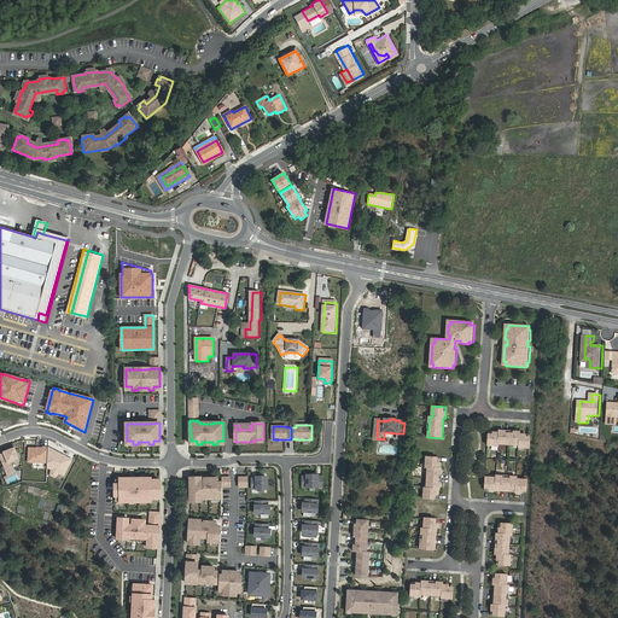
[(522,432),(501,431),(501,432),(490,432),(489,445),(500,447),(500,444),(520,445),(520,448),(531,448),(532,435),(522,435),(522,432)]
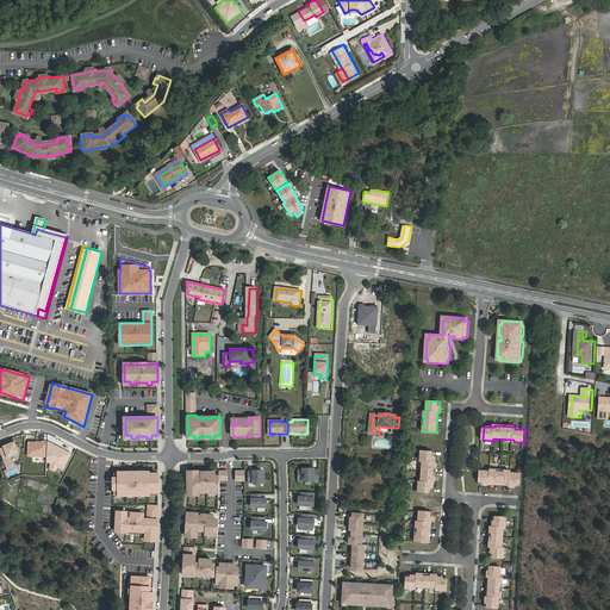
[(42,443),(27,442),(27,456),(47,456),(48,442),(48,441),(42,441),(42,443)]
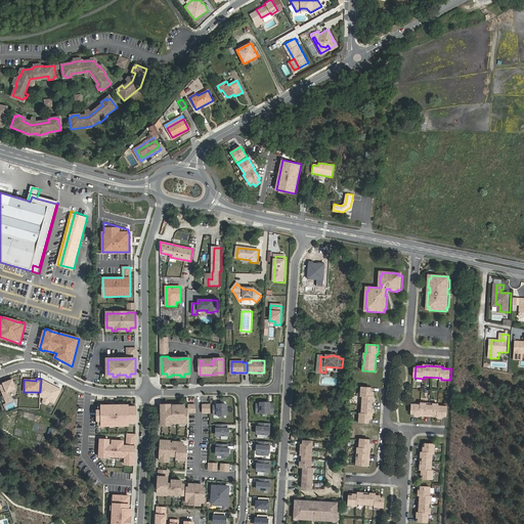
[(12,380),(3,383),(3,384),(0,385),(0,387),(6,403),(11,401),(7,393),(16,389),(12,380)]
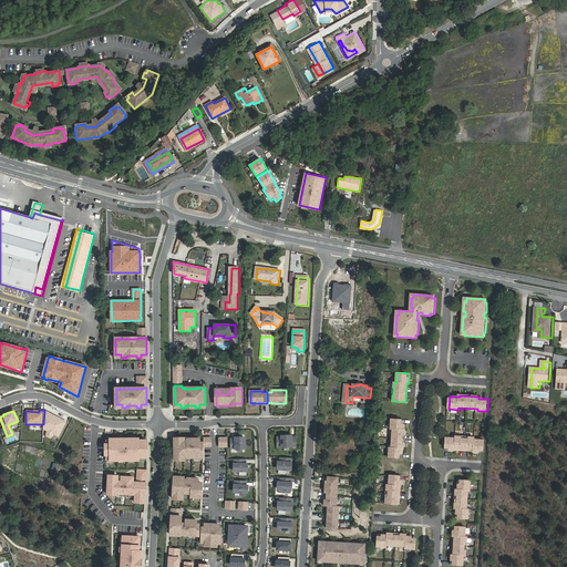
[(59,436),(65,422),(44,411),(43,424),(43,429),(48,431),(53,434),(59,436)]
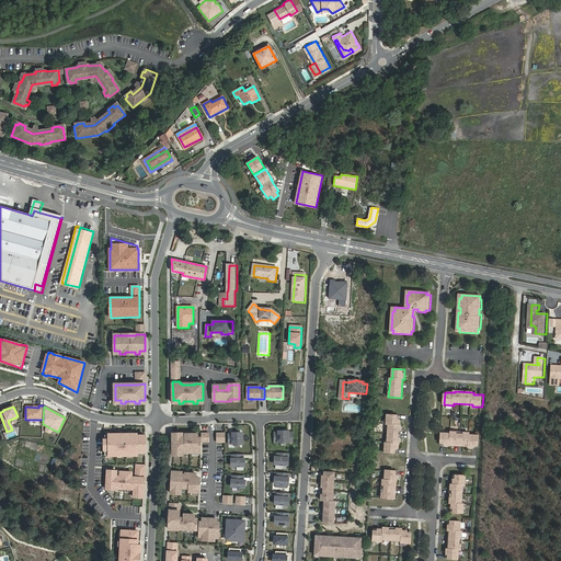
[(400,415),(387,414),(387,424),(389,424),(387,443),(385,443),(385,453),(397,454),(398,444),(400,444),(401,425),(399,425),(400,415)]
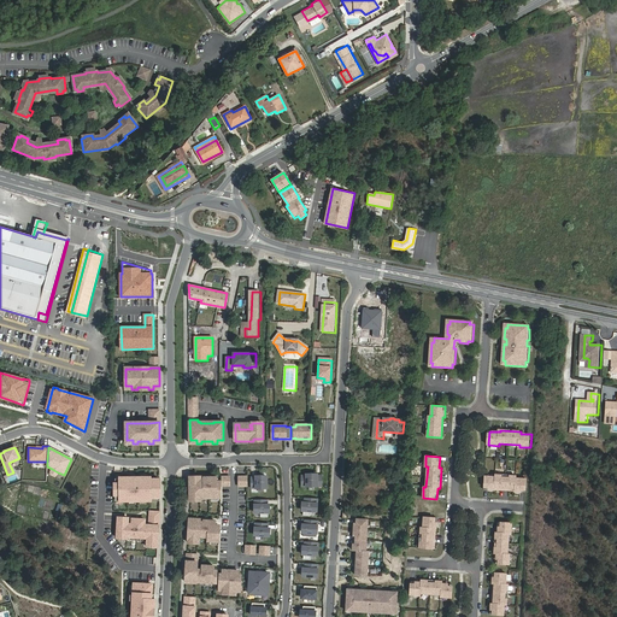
[(304,474),(300,474),(300,483),(319,483),(319,472),(315,472),(315,471),(305,472),(304,474)]
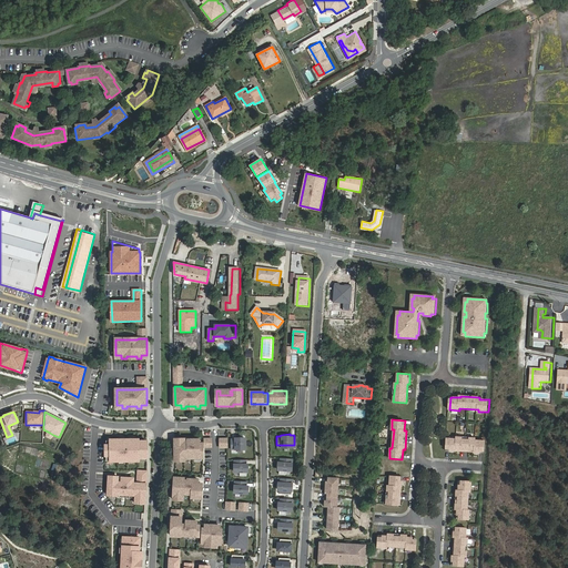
[(233,437),(230,437),(230,446),(243,446),(244,435),(234,436),(233,437)]
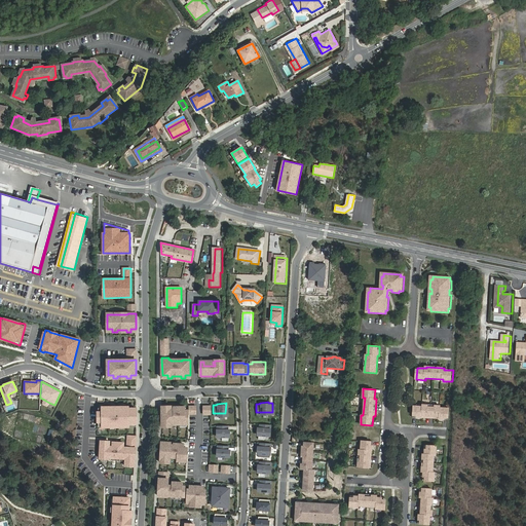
[(102,409),(98,409),(98,422),(102,422),(102,425),(127,424),(127,422),(135,421),(135,407),(127,407),(127,405),(102,406),(102,409)]
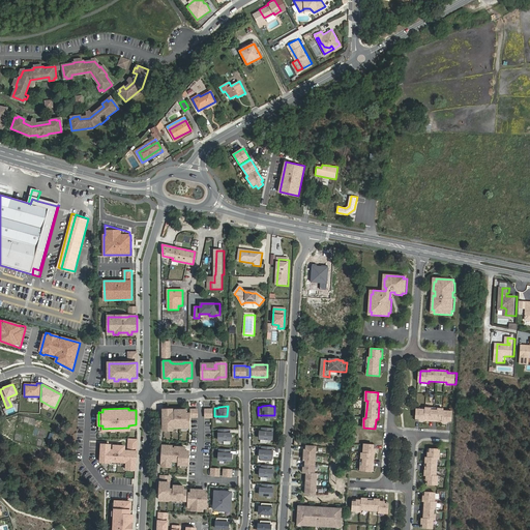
[(444,409),(428,408),(428,410),(418,409),(417,420),(427,421),(427,419),(444,420),(444,422),(453,423),(453,411),(444,411),(444,409)]
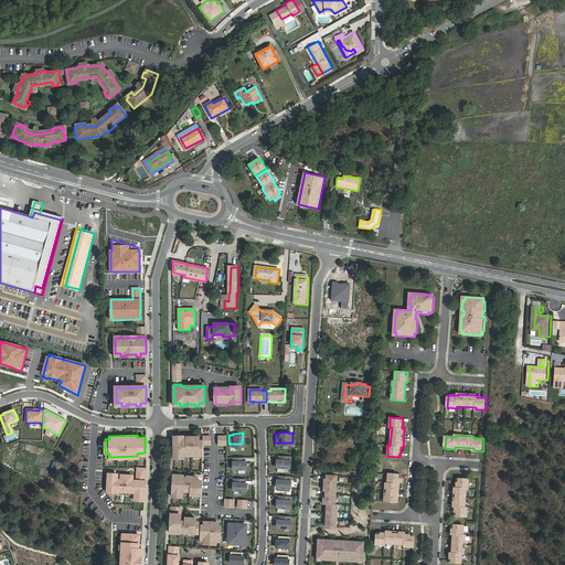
[(183,438),(183,436),(173,436),(174,459),(183,459),(183,455),(192,455),(192,456),(193,456),(193,459),(201,458),(201,456),(202,456),(202,440),(198,440),(198,437),(187,437),(187,438),(183,438)]
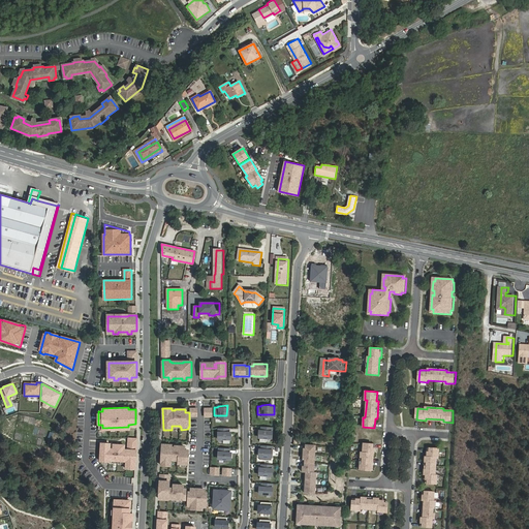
[(271,425),(259,425),(259,429),(257,429),(257,435),(258,435),(258,439),(266,439),(266,436),(271,436),(271,425)]
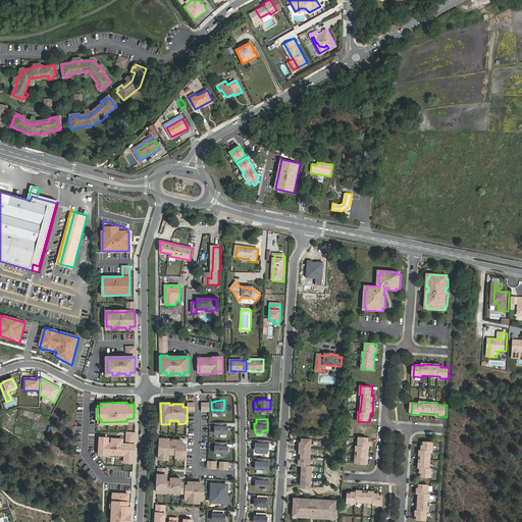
[(224,421),(213,422),(214,431),(218,431),(219,435),(225,435),(224,421)]
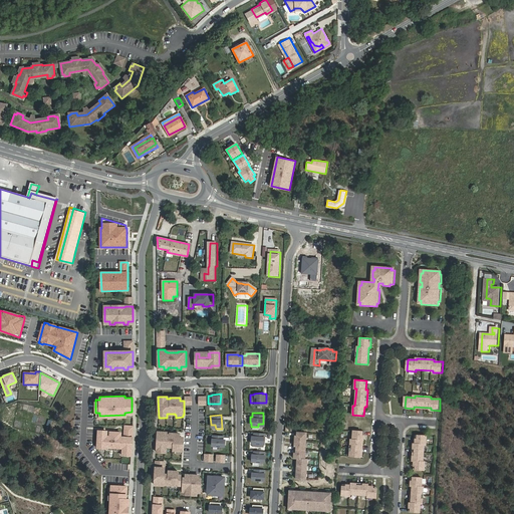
[(106,430),(98,430),(97,444),(105,444),(105,446),(122,446),(122,450),(132,451),(132,438),(106,437),(106,430)]
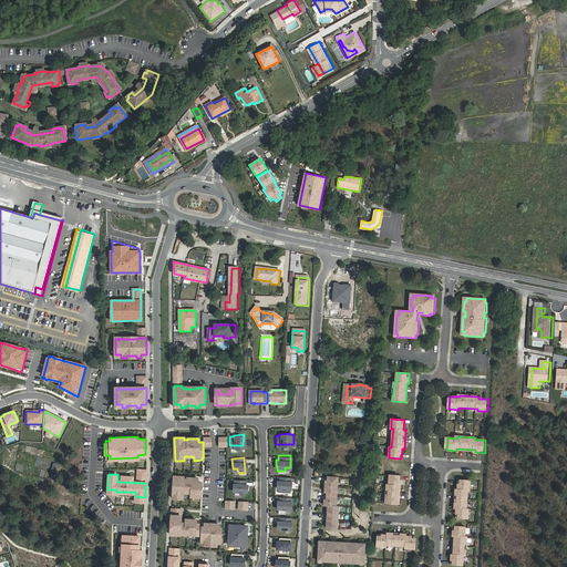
[(183,475),(172,475),(171,494),(182,494),(182,491),(191,492),(189,495),(199,495),(200,481),(196,481),(196,476),(186,476),(186,478),(183,478),(183,475)]
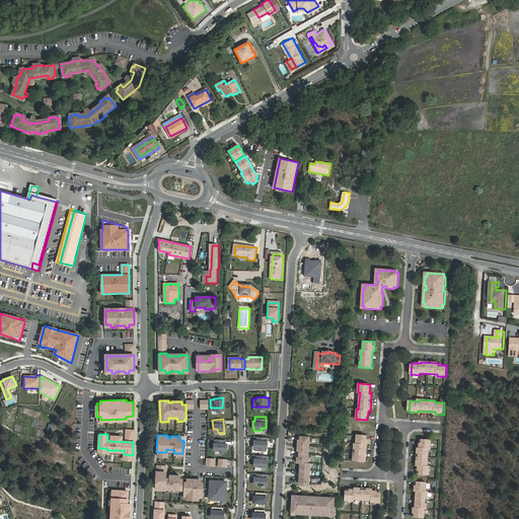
[(266,436),(255,435),(255,439),(253,439),(253,446),(265,446),(266,436)]
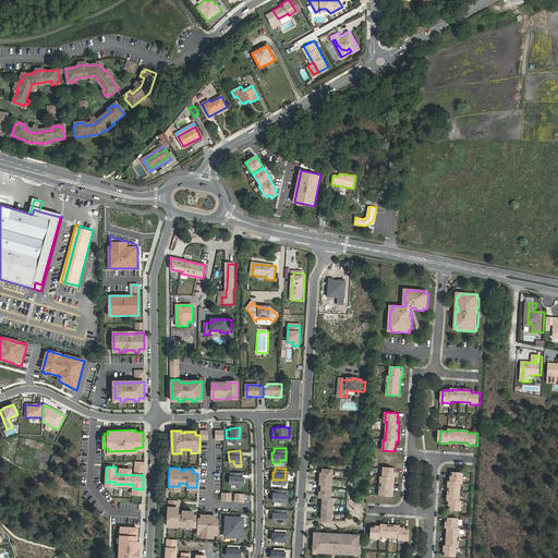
[(396,469),(384,468),(383,477),(380,477),(379,496),(391,497),(392,478),(395,478),(396,469)]
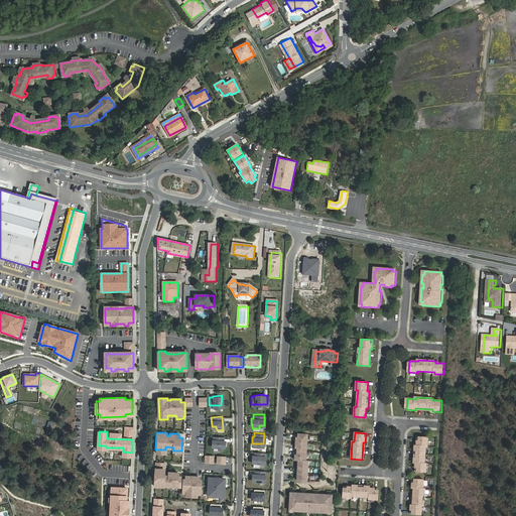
[(296,433),(295,460),(298,460),(297,480),(307,481),(308,461),(306,461),(307,433),(296,433)]
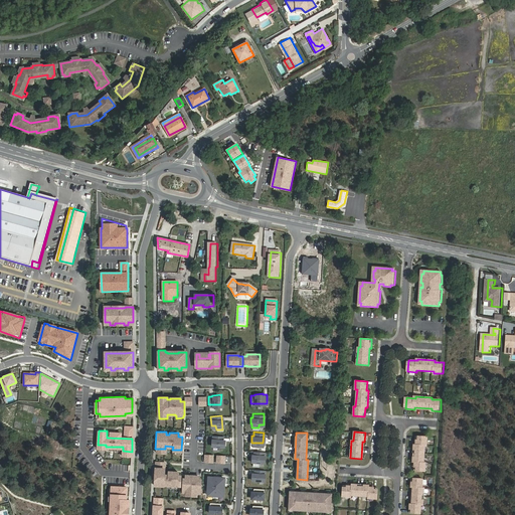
[(222,436),(211,435),(211,445),(222,446),(223,439),(221,439),(222,436)]
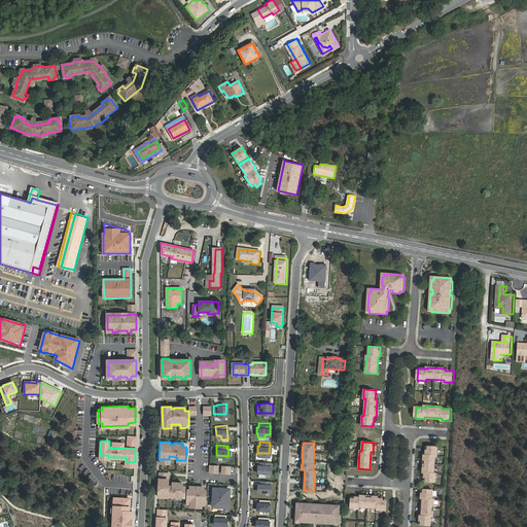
[(440,447),(427,446),(427,455),(425,455),(424,472),(426,472),(425,482),(436,483),(437,473),(435,473),(436,456),(438,456),(440,447)]
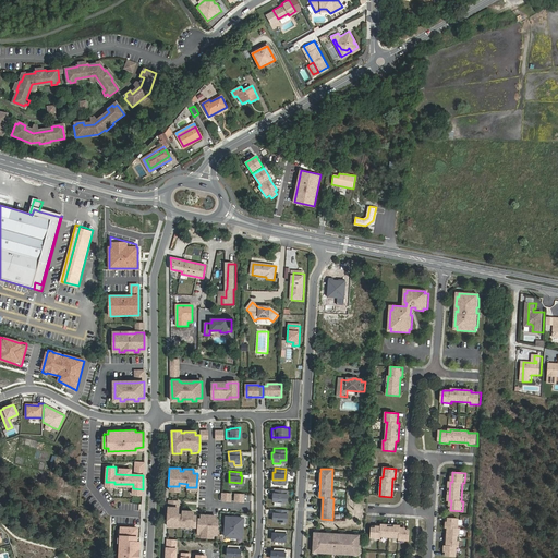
[(286,488),(275,487),(274,492),(273,492),(273,498),(274,498),(273,502),(279,504),(280,499),(284,499),(286,488)]
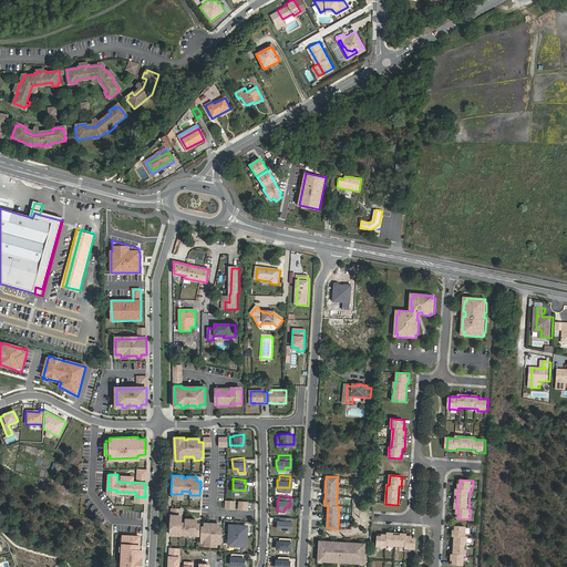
[(182,516),(172,515),(171,531),(181,532),(181,534),(198,535),(199,524),(197,524),(197,519),(195,519),(195,523),(181,523),(182,521),(182,516)]
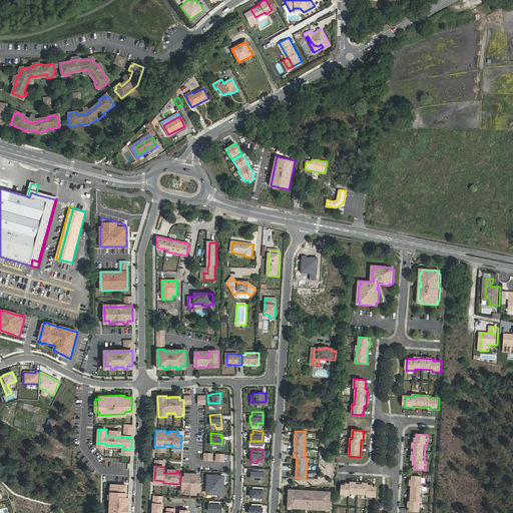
[(213,471),(208,471),(207,494),(211,494),(211,496),(217,497),(217,494),(222,495),(223,472),(219,472),(219,469),(213,469),(213,471)]
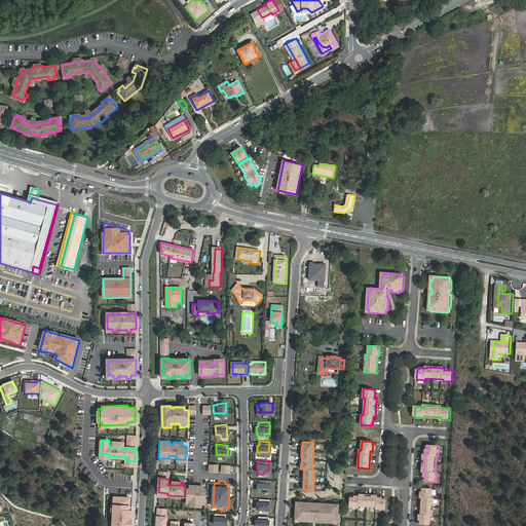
[(271,482),(260,481),(260,485),(258,485),(258,491),(270,492),(271,482)]
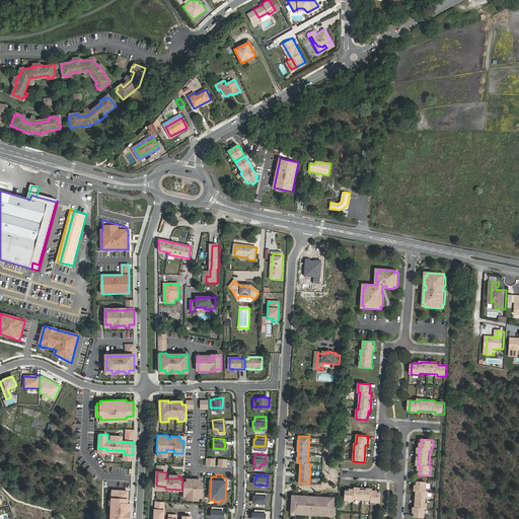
[(188,483),(186,483),(184,496),(189,496),(199,497),(202,497),(203,484),(201,483),(201,479),(199,479),(199,483),(190,483),(190,478),(188,478),(188,483)]
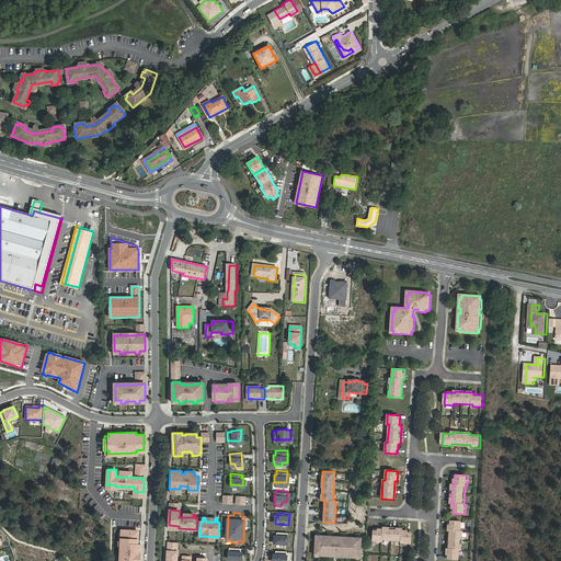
[(462,522),(450,522),(449,531),(451,531),(450,549),(448,549),(448,559),(460,560),(460,550),(462,550),(464,531),(461,531),(462,522)]
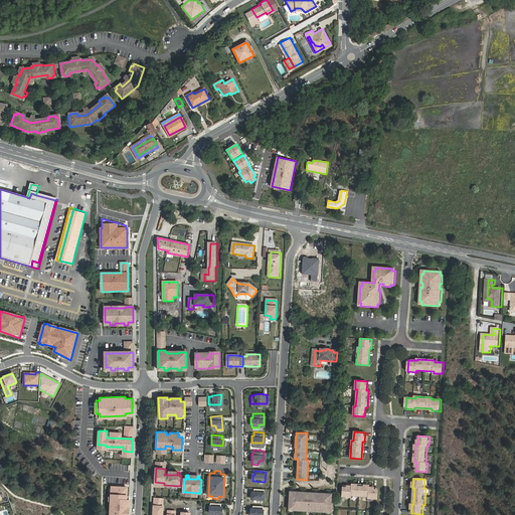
[(369,485),(352,484),(351,486),(343,486),(342,497),(351,497),(351,495),(368,497),(368,498),(377,499),(377,488),(369,487),(369,485)]
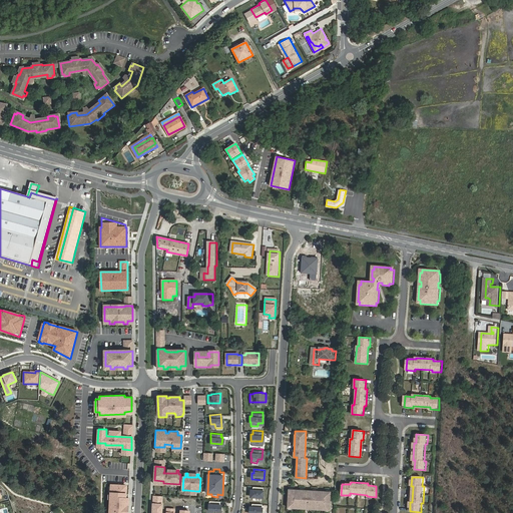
[(125,483),(111,483),(109,512),(124,512),(125,504),(127,504),(128,496),(125,496),(125,483)]
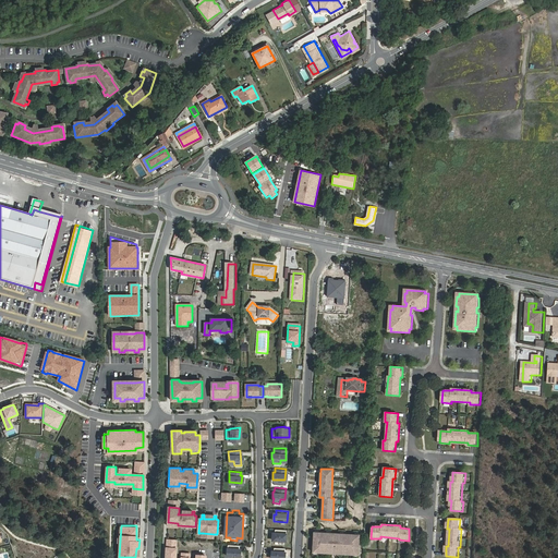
[(287,531),(275,530),(275,534),(274,534),(273,541),(286,542),(287,531)]
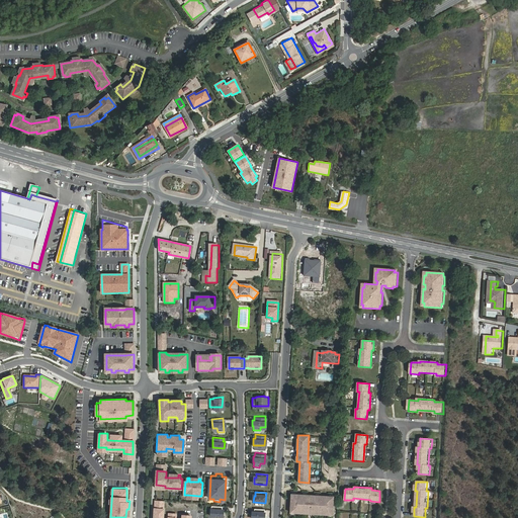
[(293,494),(292,494),(291,512),(292,512),(295,512),(303,513),(305,513),(309,513),(315,514),(320,514),(323,514),(329,514),(332,515),(333,515),(334,496),(333,496),(330,496),(320,496),(317,495),(307,495),(305,495),(296,494),(293,494)]
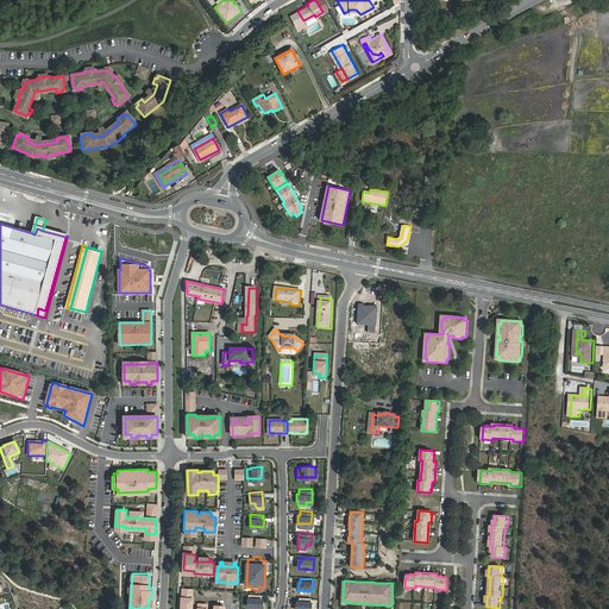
[(263,601),(261,601),(261,596),(249,595),(248,607),(262,608),(263,601)]
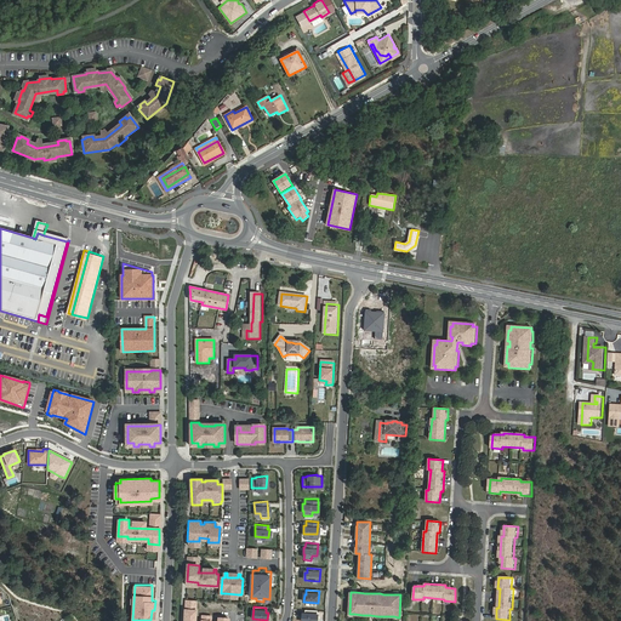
[(194,620),(197,609),(186,608),(184,620),(194,620)]
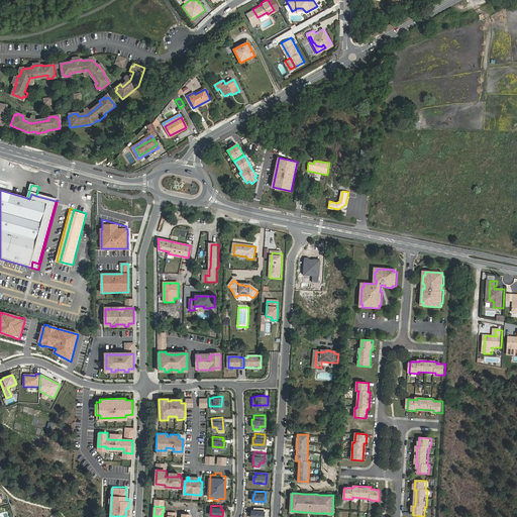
[(264,516),(265,509),(253,508),(253,512),(252,512),(251,516),(264,516)]
